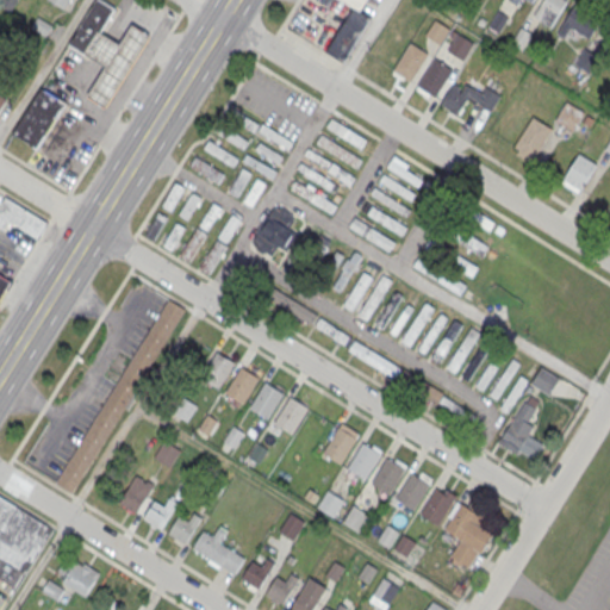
[(47,0),(47,1),(67,10),(70,0),(47,0)]
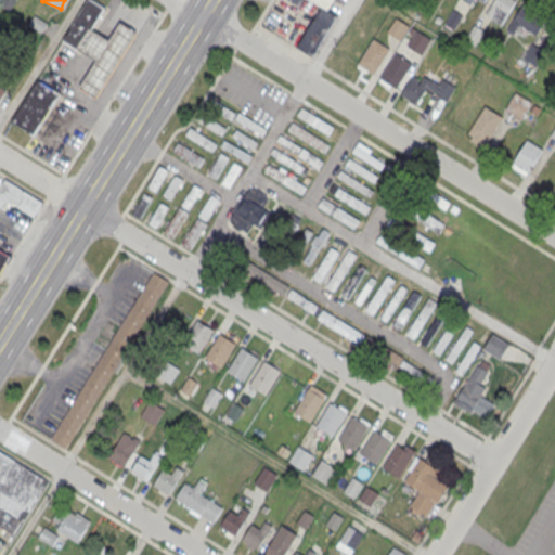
[(79,51),(106,9),(92,0),(87,0),(63,40),(79,51)]
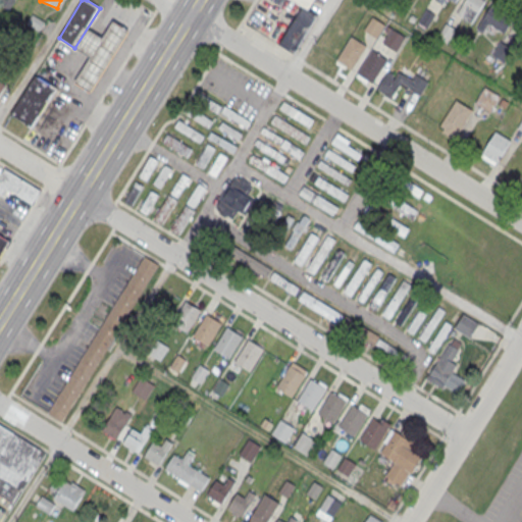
[(294,0),(315,0),(310,9),(294,0)]
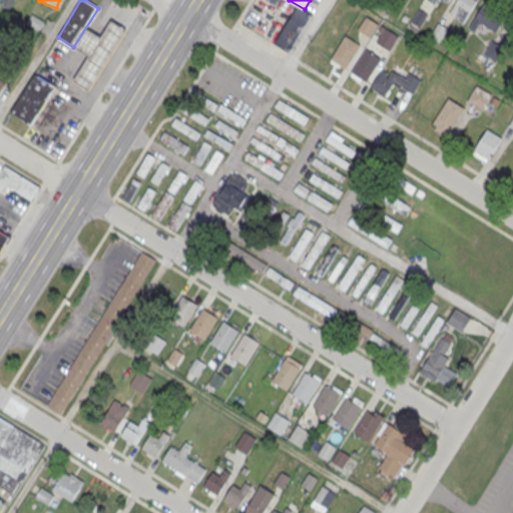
[(456,0),(448,13),(464,23),(477,0),(456,0)]
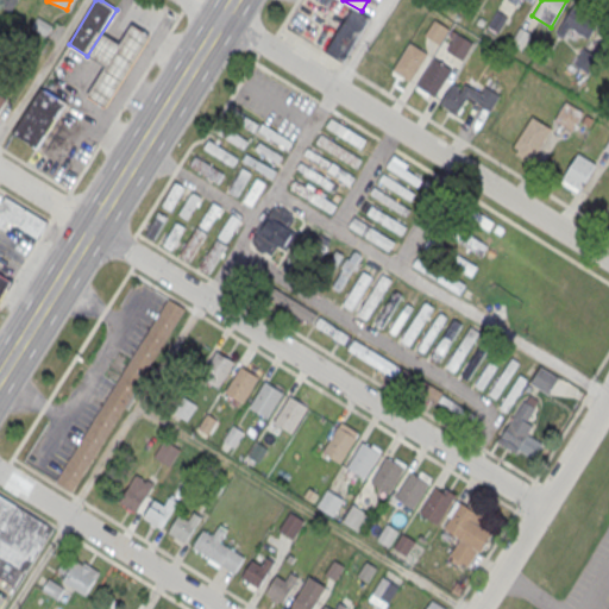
[(564,33),(575,29),(579,38),(597,31),(586,6),(557,18),(564,33)]
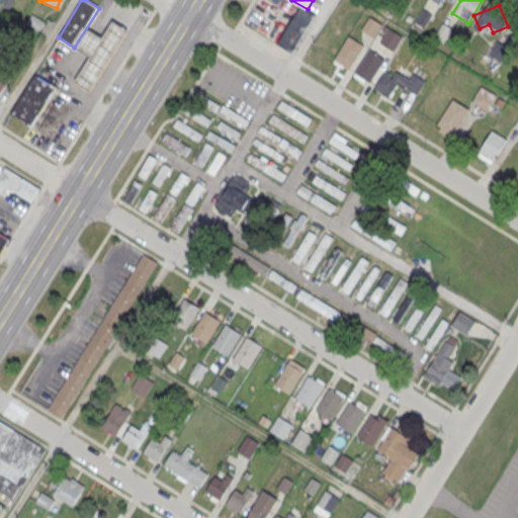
[(278,45),(301,7),(316,16),(292,54),(278,45)]
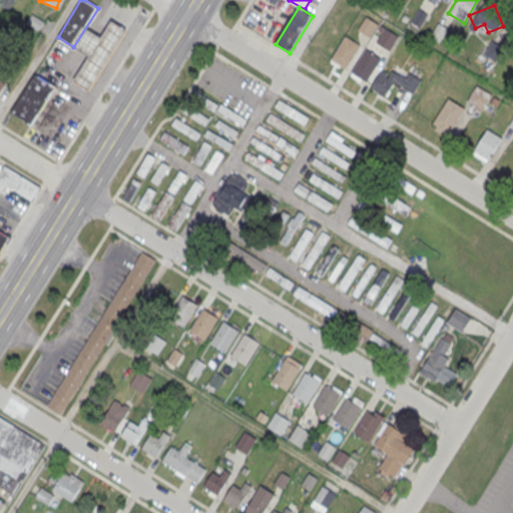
[(378,24),(366,16),(358,29),(370,37),(378,24)]
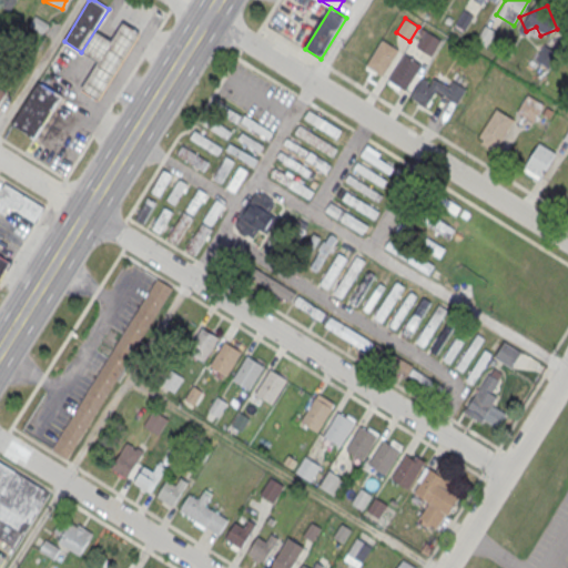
[(79,50),(91,29),(112,41),(123,23),(141,34),(99,101),(81,90),(99,62),(79,50)]
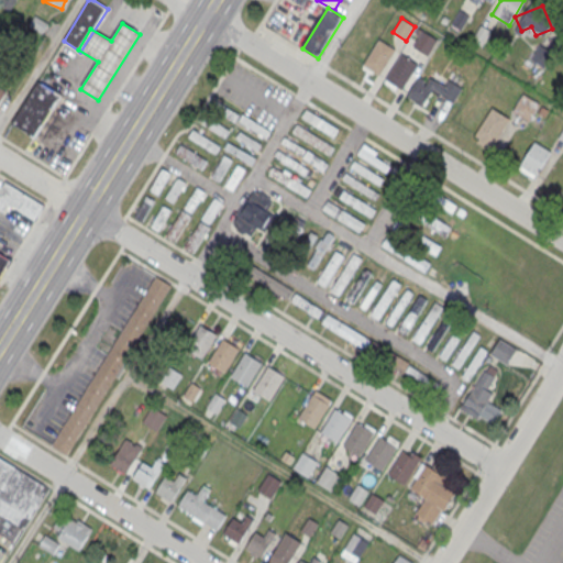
[(438,40),(422,30),(411,46),(428,56),(438,40)]
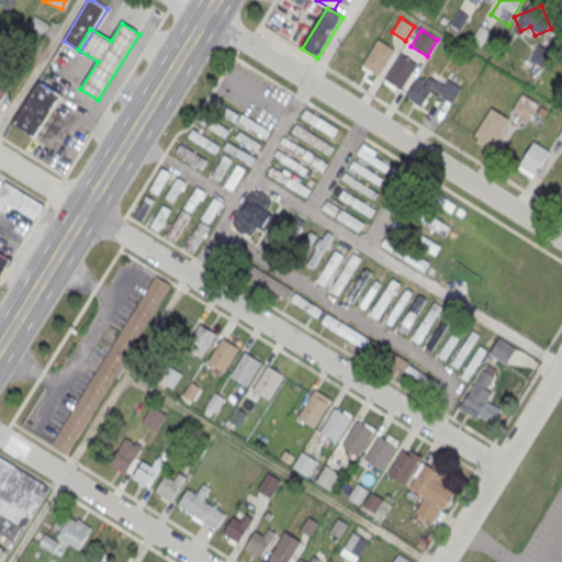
[(394,48),(379,38),(362,64),(379,74),(394,48)]
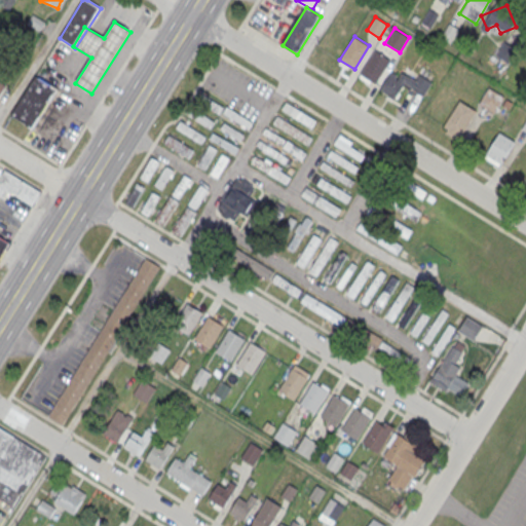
[(390,60),(375,49),(360,73),(375,83),(390,60)]
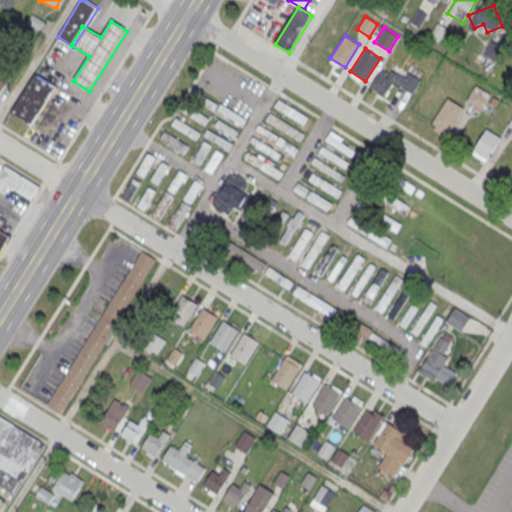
[(377,96),(387,94),(386,86),(400,84),(397,72),(373,77),(377,96)]
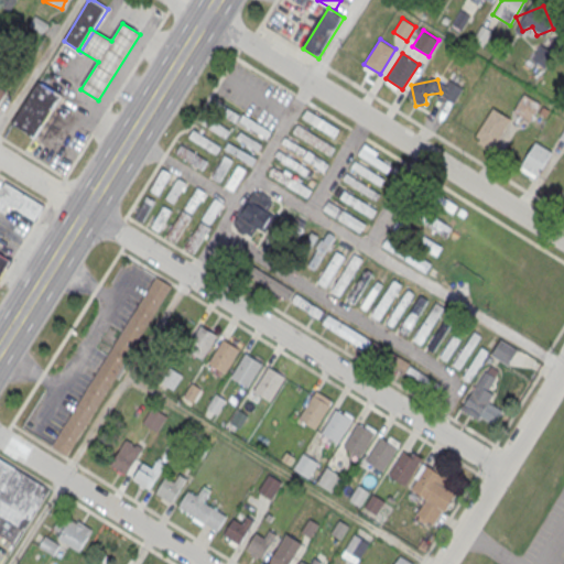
[(12,125),(36,139),(62,96),(38,82),(12,125)]
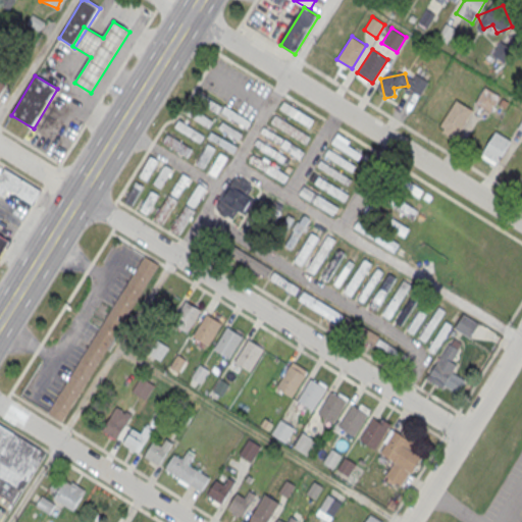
[(204,95),(200,103),(218,113),(219,112),(247,127),(251,122),(204,95)]
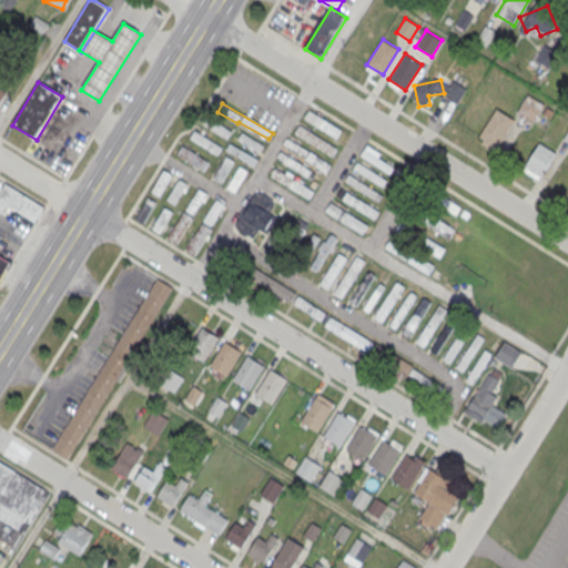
[(304,118),(335,138),(341,130),(310,110),(304,118)]
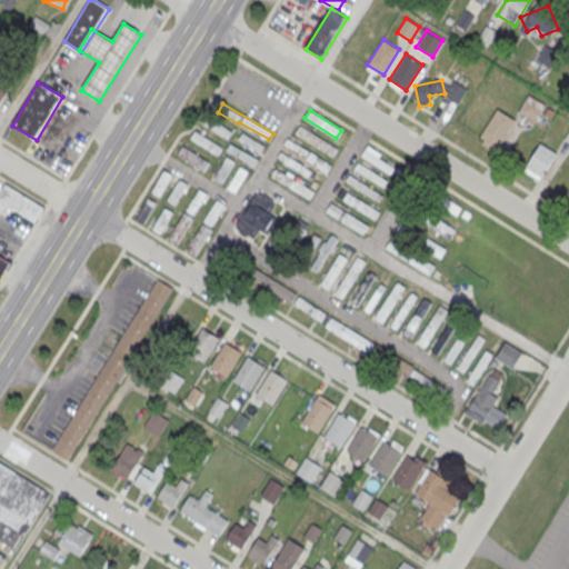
[(515,120),(497,110),(478,142),(496,152),(515,120)]
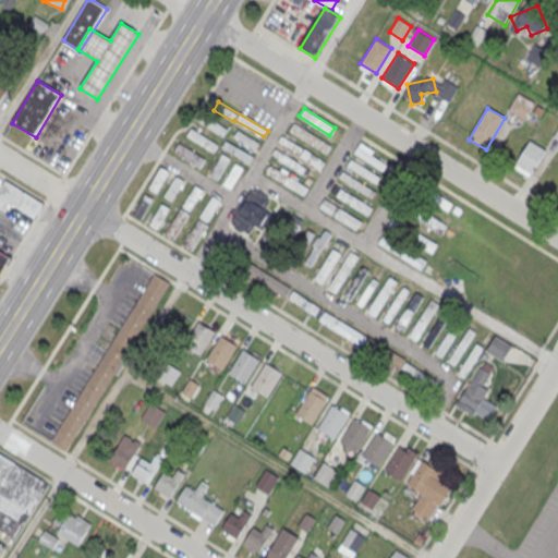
[(196,120),(222,136),(227,129),(201,112),(196,120)]
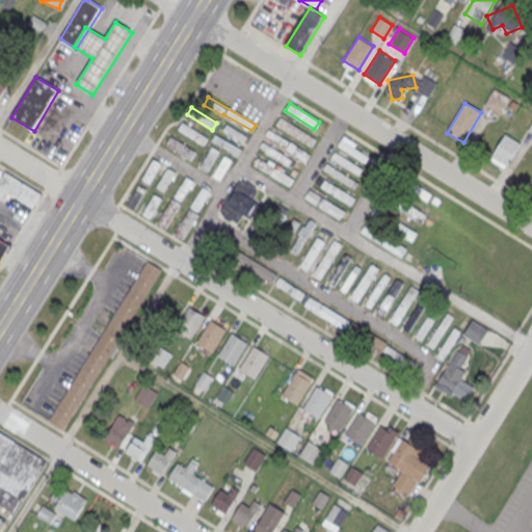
[(275,125),(311,145),(316,138),(280,117),(275,125)]
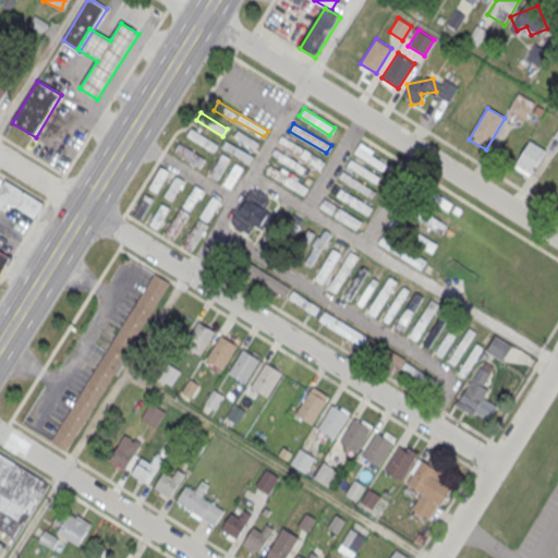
[(186,135),(211,153),(217,145),(192,128),(186,135)]
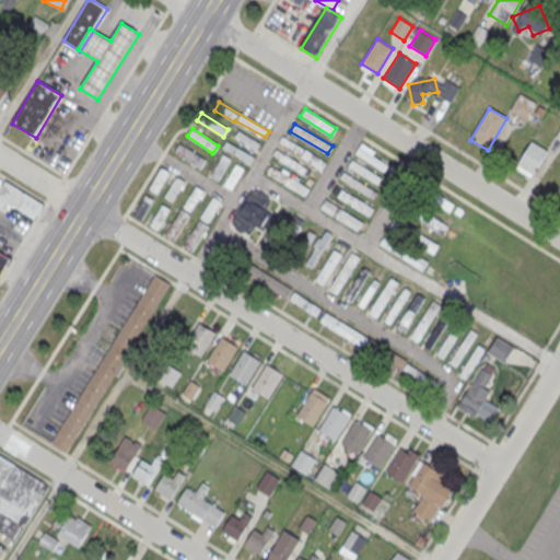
[(325,164),(284,136),(280,141),(321,171),(325,164)]
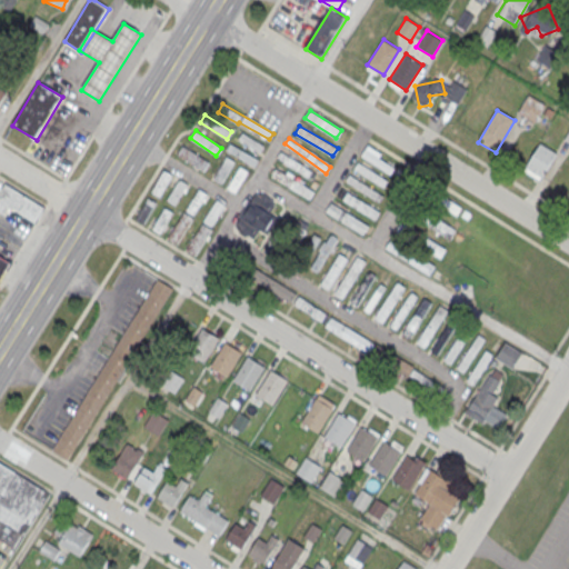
[(228,152),(255,166),(258,158),(231,145),(228,152)]
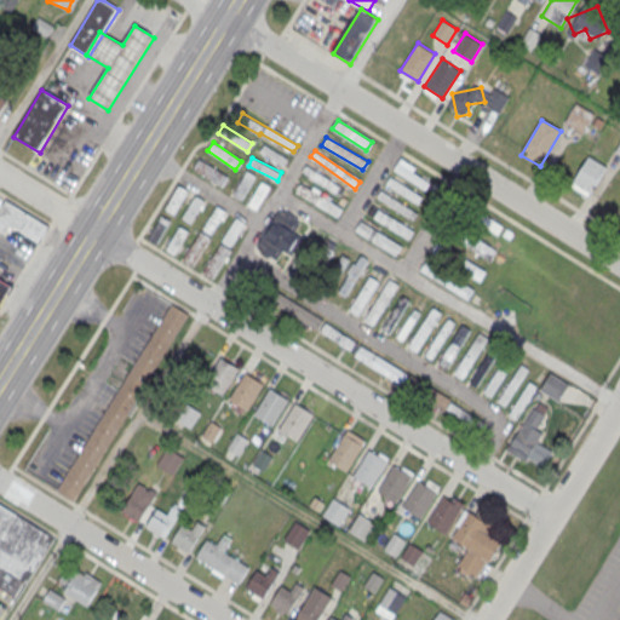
[(229,176),(199,159),(193,170),(223,185),(229,176)]
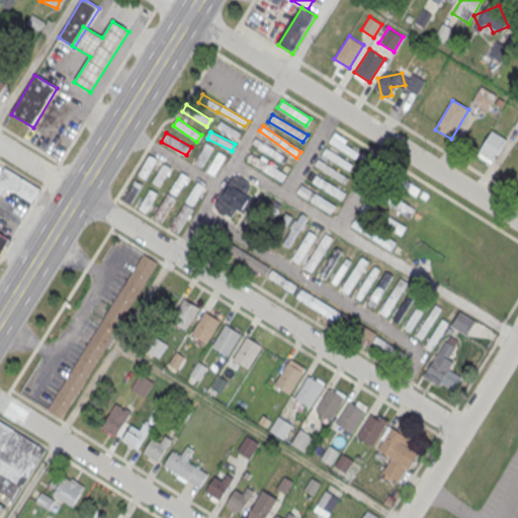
[(355,159),(360,151),(333,135),(328,143),(355,159)]
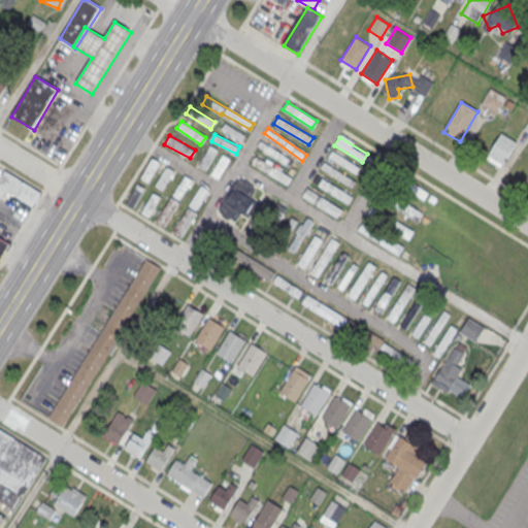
[(487,160),(503,166),(512,145),(495,139),(487,160)]
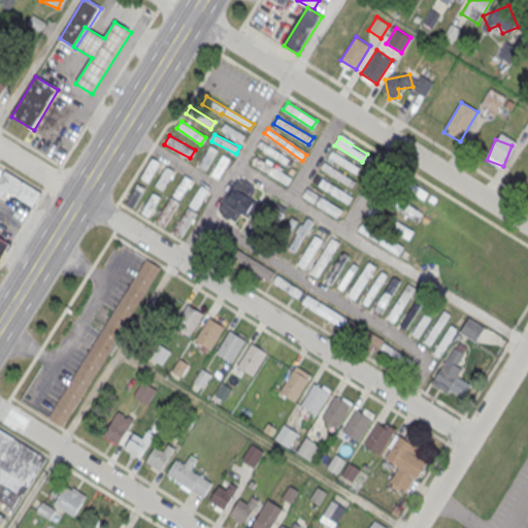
[(256,147),(287,164),(290,158),(260,140),(256,147)]
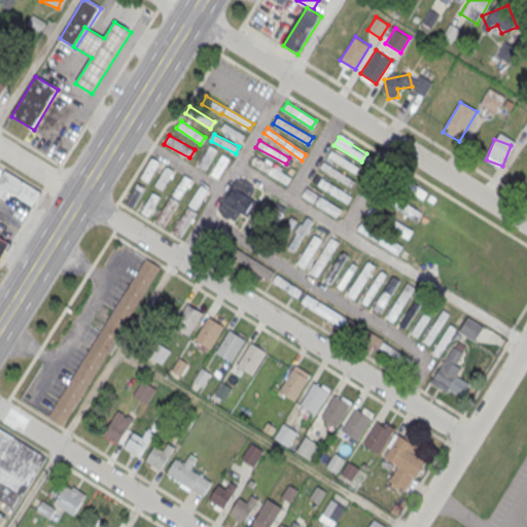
[(217,148),(209,144),(198,165),(206,169),(217,148)]
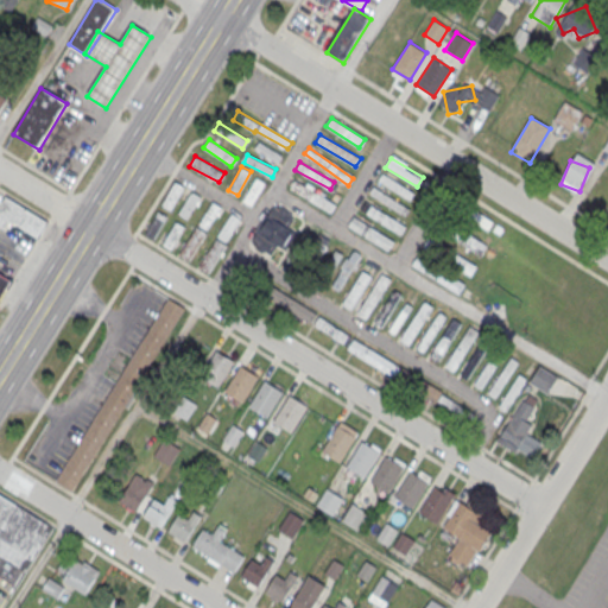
[(265,183),(255,178),(242,201),(252,206),(265,183)]
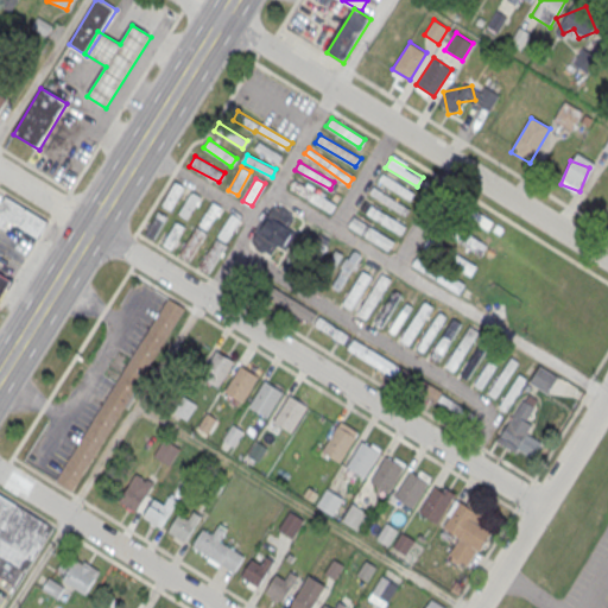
[(289,188),(330,214),(336,204),(295,179),(289,188)]
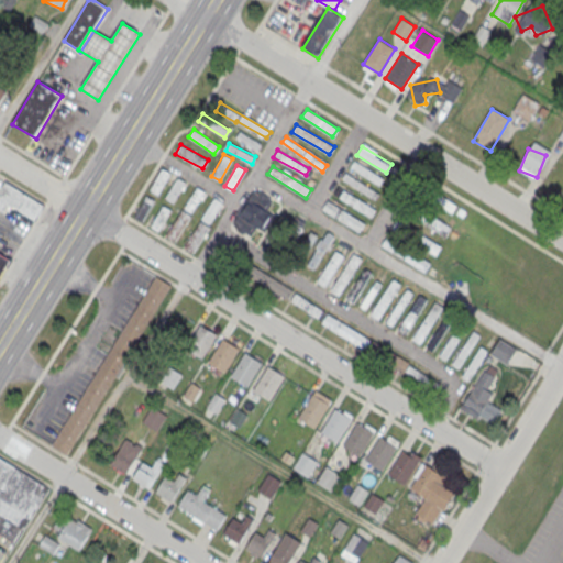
[(169,172),(162,167),(148,190),(157,195),(169,172)]
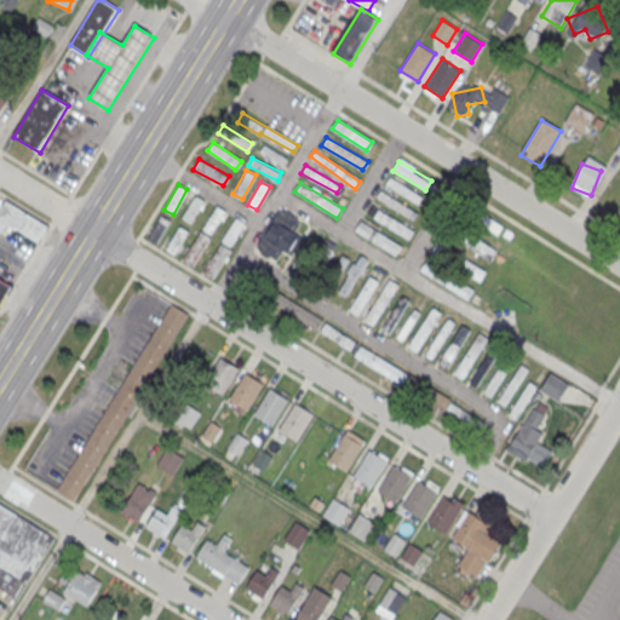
[(377,200),(414,219),(418,211),(380,193),(377,200)]
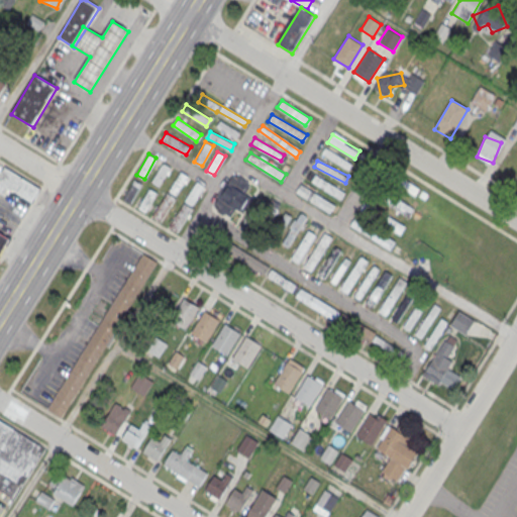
[(171,166),(162,162),(151,183),(160,187),(171,166)]
